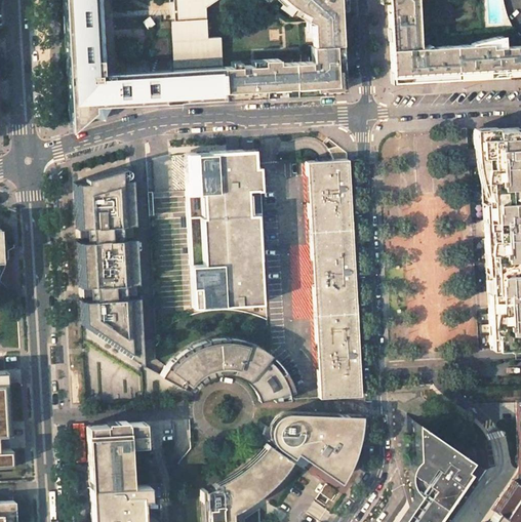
[(222,1),(221,0),(69,0),(80,130),(105,110),(227,103),(227,98),(225,65),(224,40),(210,40),(208,10),(222,1)]
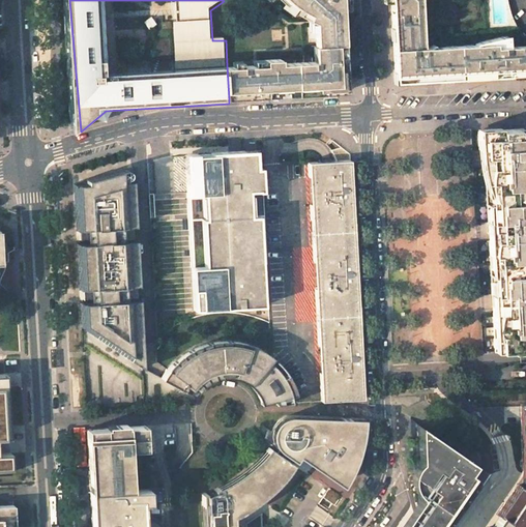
[(287,0),(288,1),(301,11),(314,19),(312,22),(319,25),(321,61),(227,65),(229,99),(260,97),(323,94),(352,92),(347,12),(351,12),(349,0),(287,0)]
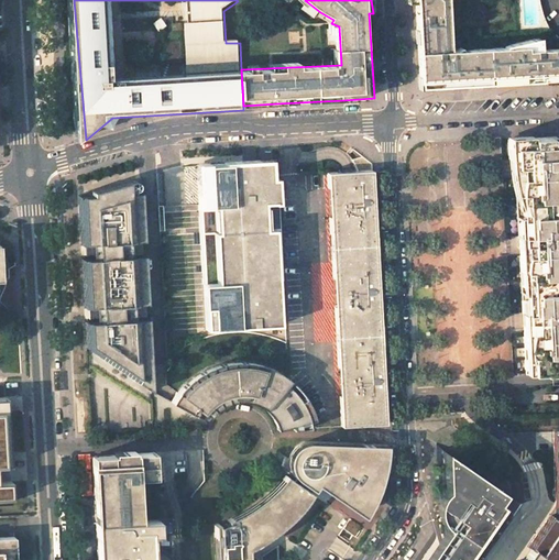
[(413,0),(413,4),(416,3),(423,90),(426,90),(451,89),(529,85),(544,84),(546,85),(546,80),(558,79),(558,48),(543,50),(541,43),(508,47),(508,52),(453,53),(450,0),(413,0)]
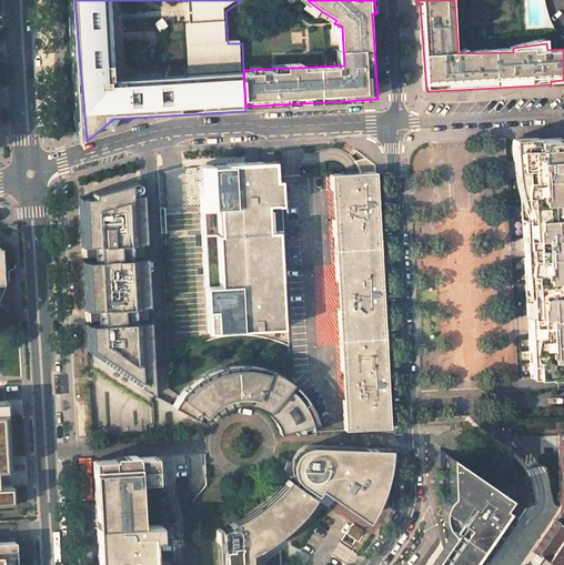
[(524,177),(524,183),(526,222),(563,220),(563,197),(563,142),(517,143),(519,164),(523,163),(524,177)]
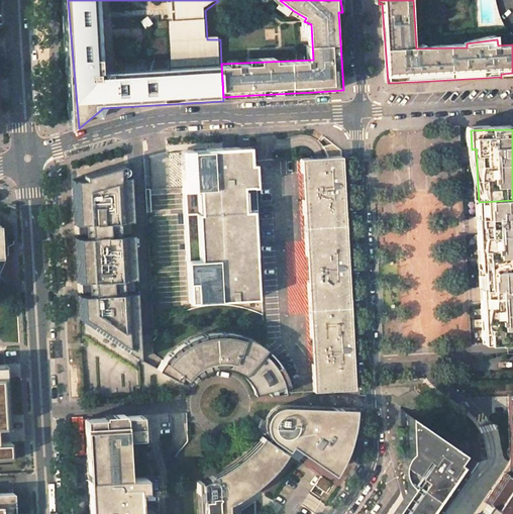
[(346,186),(345,153),(336,145),(328,146),(331,153),(331,159),(305,161),(306,176),(308,175),(310,201),(307,201),(309,242),(309,258),(313,258),(314,284),(311,284),(313,339),(316,339),(317,366),(314,366),(316,395),(358,392),(356,352),(351,269),(346,186)]
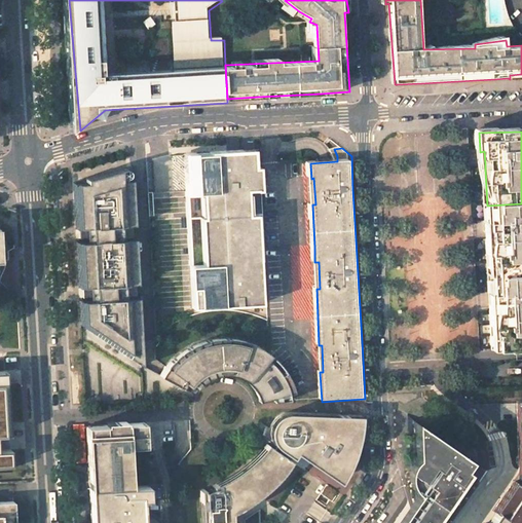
[(196,307),(271,303),(267,214),(260,214),(258,191),(269,190),(267,149),(188,152),(196,307)]
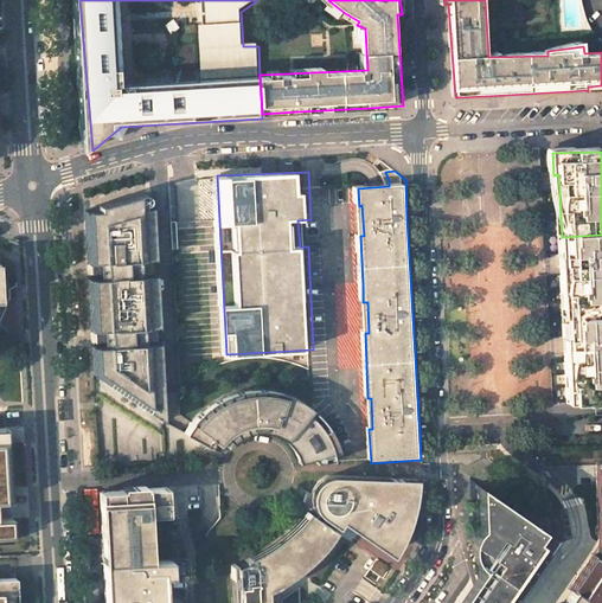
[(154,194),(88,213),(91,265),(102,265),(102,268),(97,268),(97,280),(103,280),(103,282),(91,282),(95,334),(106,333),(106,335),(101,335),(102,347),(107,347),(107,350),(96,350),(97,377),(168,424),(164,346),(148,347),(147,331),(162,331),(159,278),(145,278),(143,263),(159,262),(154,194)]
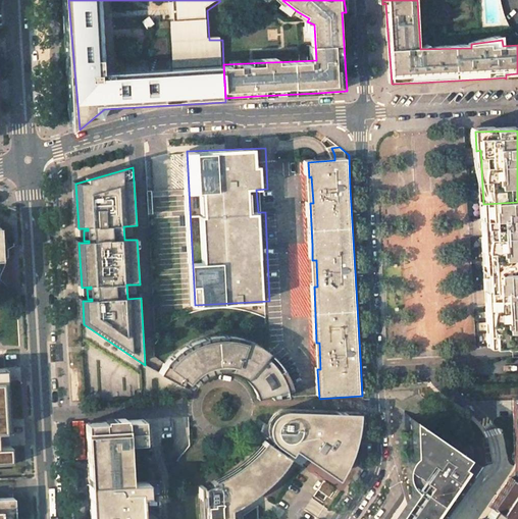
[(485,237),(487,275),(517,273),(517,202),(483,204),(485,237)]
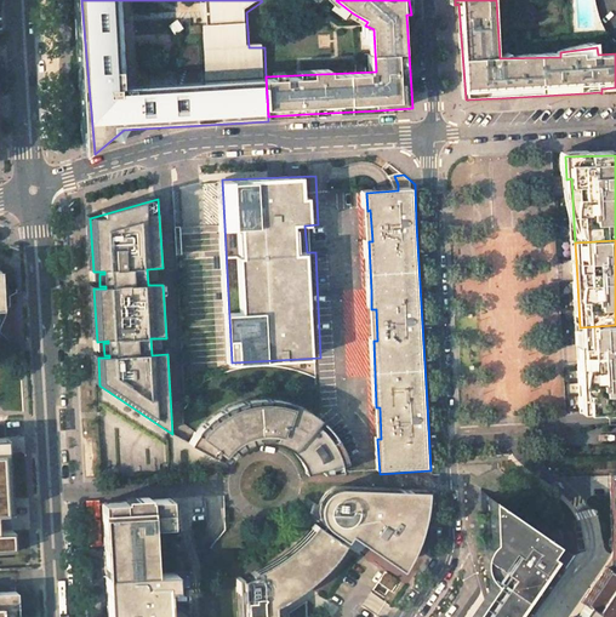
[(581,367),(583,416),(615,413),(615,325),(580,327),(581,367)]
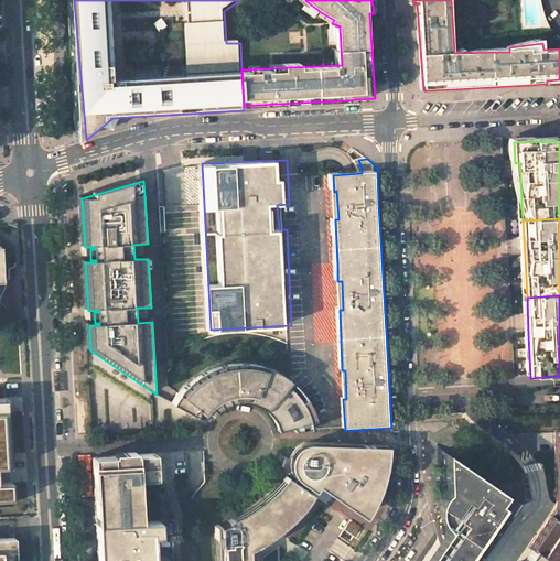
[(178,403),(176,407),(195,417),(196,414),(198,416),(200,413),(213,421),(218,414),(225,410),(233,407),(240,406),(239,403),(247,403),(256,405),(255,407),(262,410),(269,414),(275,420),(279,427),(282,434),(297,430),(313,425),(320,423),(319,420),(318,417),(315,410),(311,402),(305,406),(301,399),(293,390),(298,386),(297,385),(293,383),(280,375),(272,370),(259,367),(248,366),(237,366),(226,368),(216,371),(206,376),(197,381),(189,389),(178,403)]
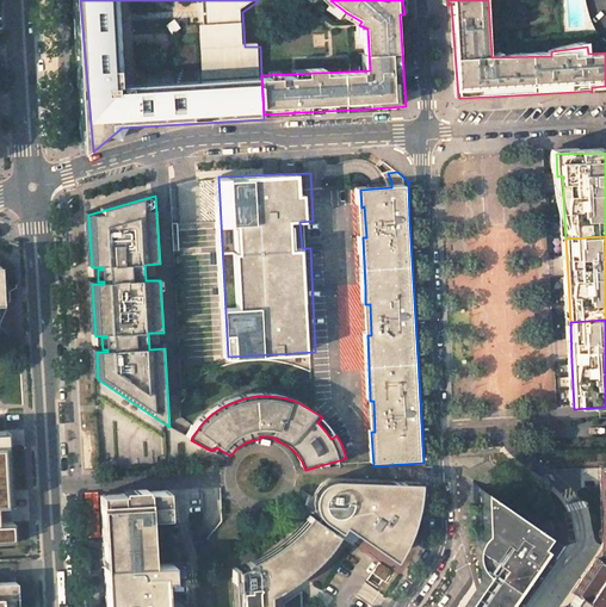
[(11,435),(0,435),(0,547),(16,547),(14,544),(18,544),(16,525),(2,525),(1,509),(17,508),(11,435)]
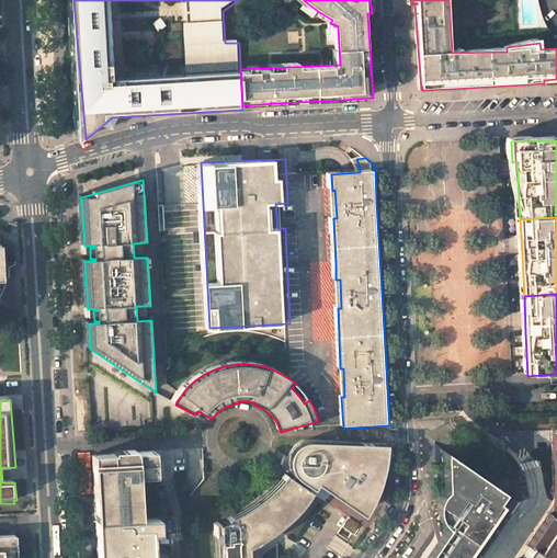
[(81,402),(80,433),(93,433),(93,402),(81,402)]
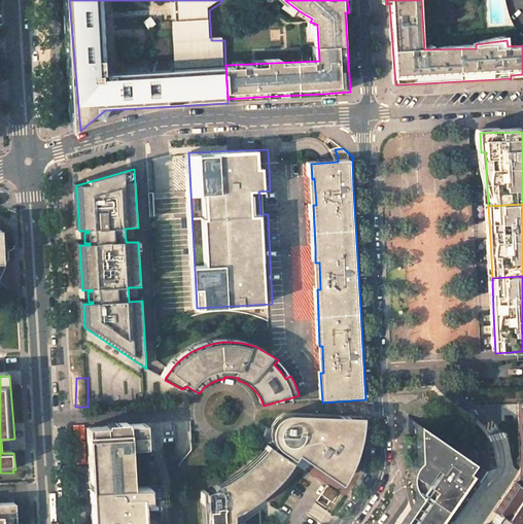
[(183,387),(182,389),(196,397),(199,393),(186,386),(185,388),(183,387)]
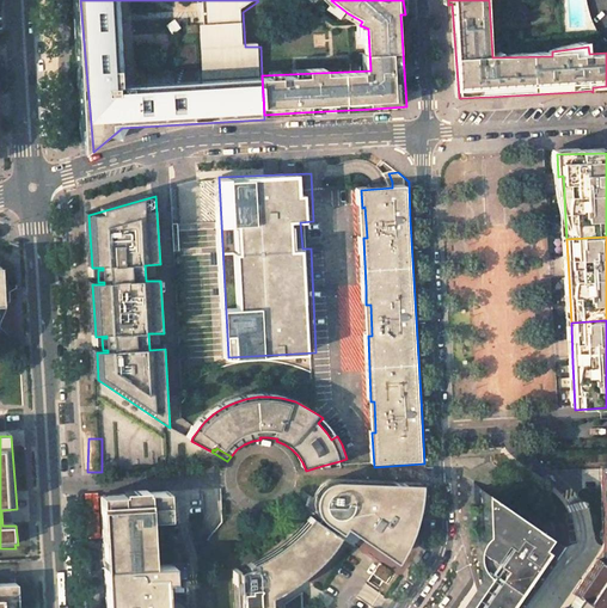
[(218,464),(206,464),(206,474),(219,473),(218,464)]
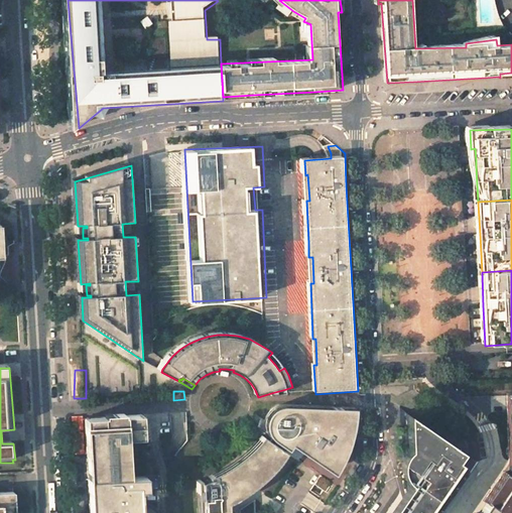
[(359,411),(286,407),(276,413),(272,421),(273,432),(267,439),(292,457),(295,454),(339,469),(342,463),(346,465),(350,454),(355,435),(358,424),(359,411)]
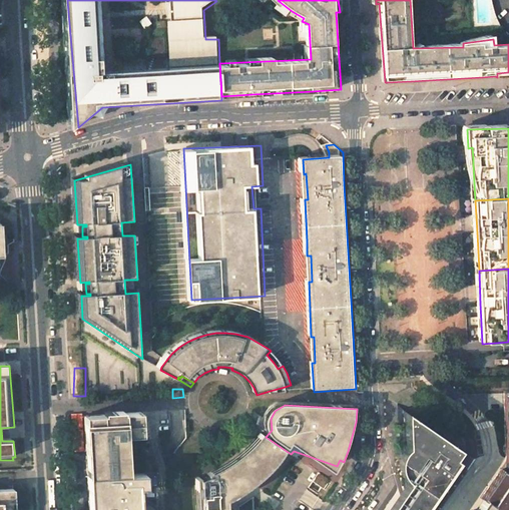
[(425,509),(460,461),(456,458),(461,450),(402,407),(404,433),(400,442),(398,453),(401,461),(407,468),(411,499),(403,509),(425,509)]
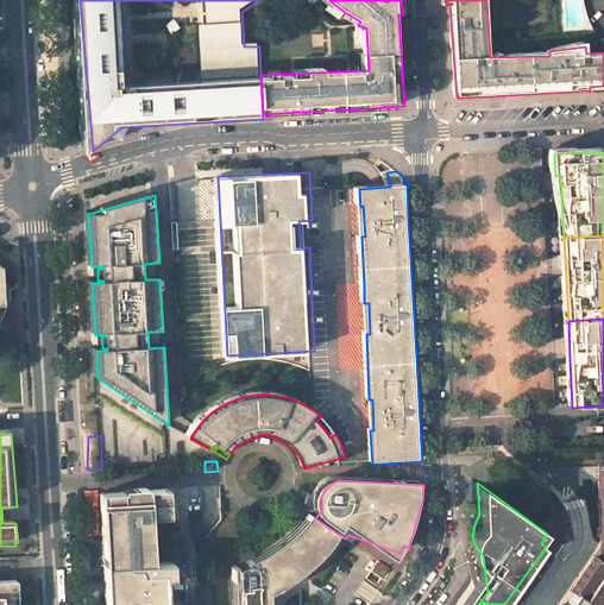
[(107,547),(108,568),(156,566),(153,522),(174,521),(171,493),(104,497),(105,515),(107,547)]
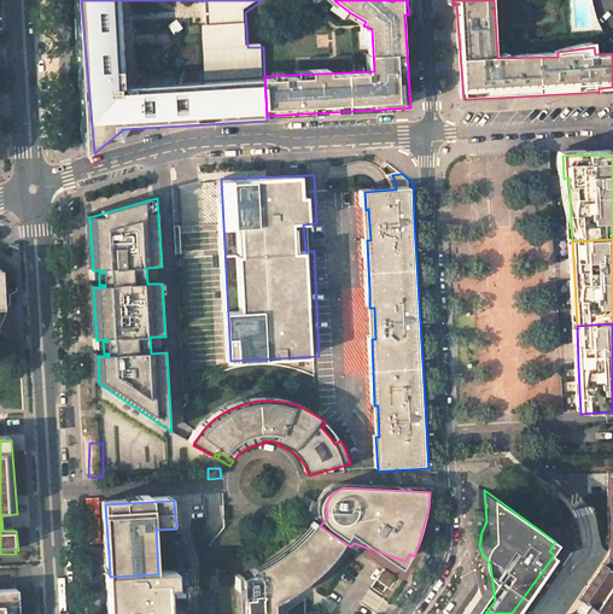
[(278,613),(278,606),(295,596),(297,595),(311,585),(325,574),(339,560),(350,547),(320,526),(305,541),(286,556),(269,567),(257,573),(258,576),(241,578),(243,613),(278,613)]
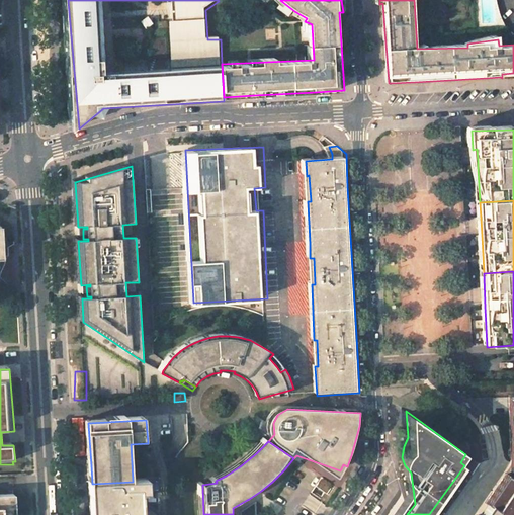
[(513,479),(510,476),(482,514),(513,514),(513,479)]
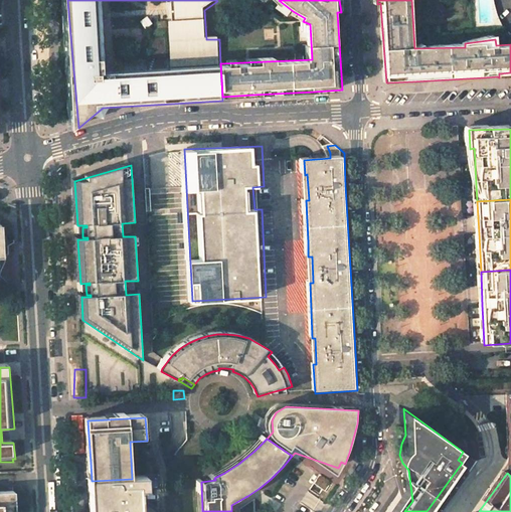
[(17,511),(16,494),(0,495),(0,511),(17,511)]
